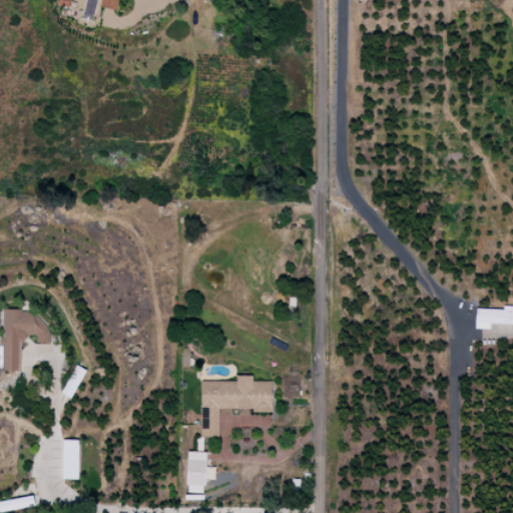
[(476,308),(475,323),(490,323),(489,326),(512,326),(512,310),(512,306),(503,306),(503,309),(476,308)]
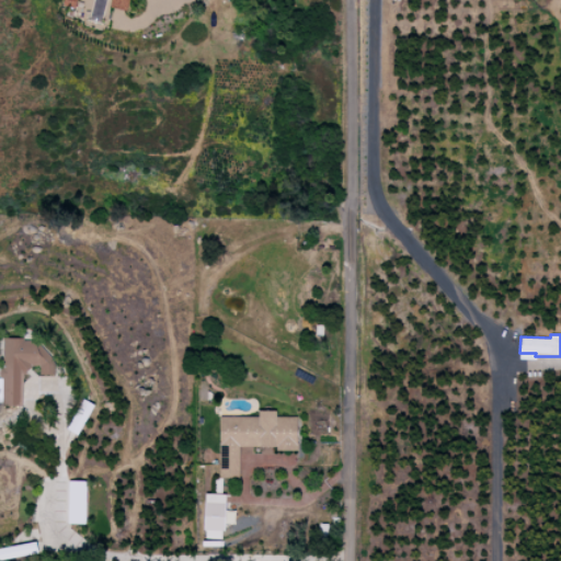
[(0,404),(20,404),(20,370),(39,370),(39,375),(54,375),(54,354),(42,354),(42,339),(0,339),(0,404)]
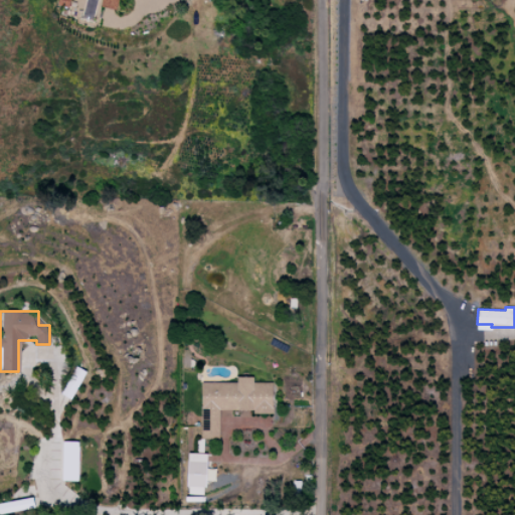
[(87,371),(76,366),(61,393),(71,399),(87,371)]
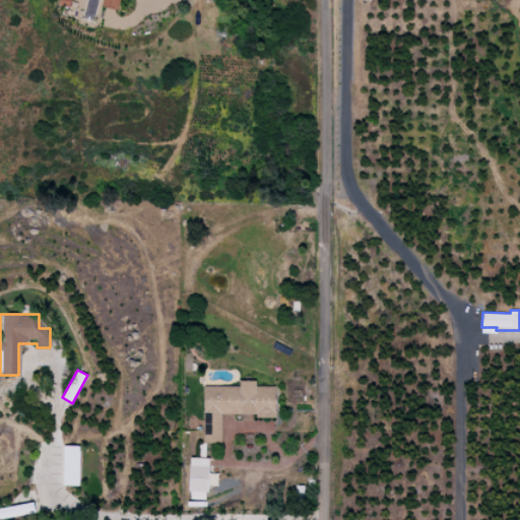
[(221,415),(275,415),(275,386),(256,386),(256,381),(239,380),(239,386),(203,386),(203,443),(221,443),(221,415)]
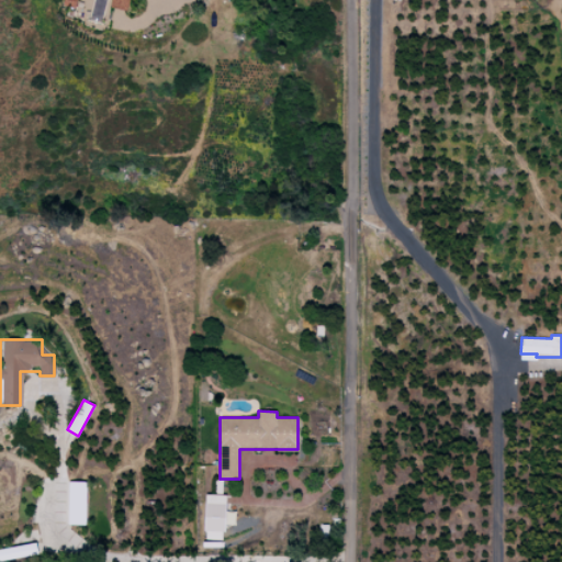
[(69,525),(86,524),(86,481),(68,481),(69,525)]
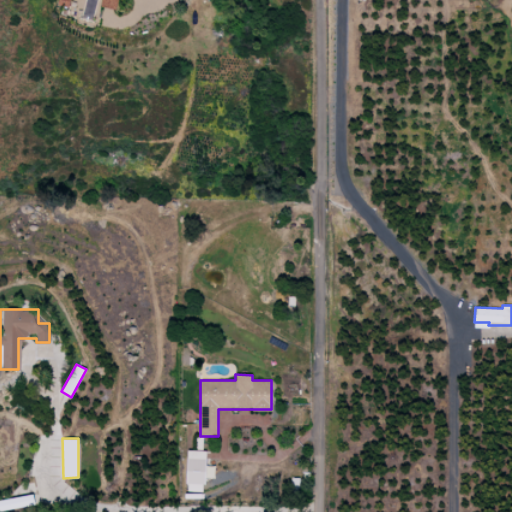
[(186,491),(204,491),(205,451),(187,450),(186,491)]
